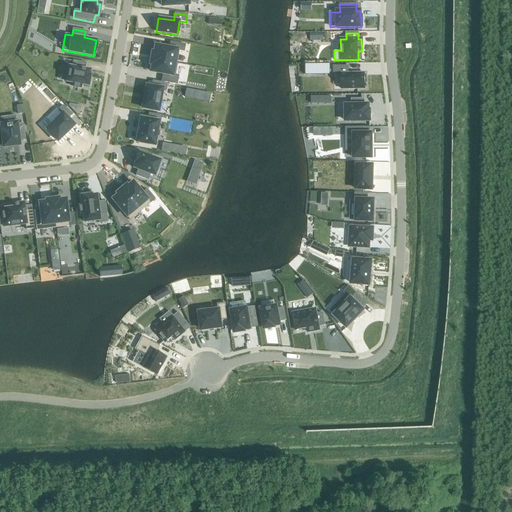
[(152,52),(151,59),(177,63),(175,62),(177,51),(183,52),(185,45),(170,42),(169,49),(155,46),(154,52),(152,52)]
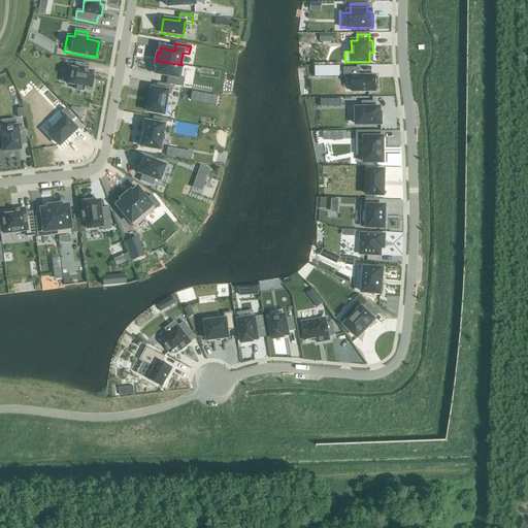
[(156,61),(155,66),(157,67),(155,74),(167,76),(166,85),(182,87),(184,78),(180,77),(183,65),(156,61)]
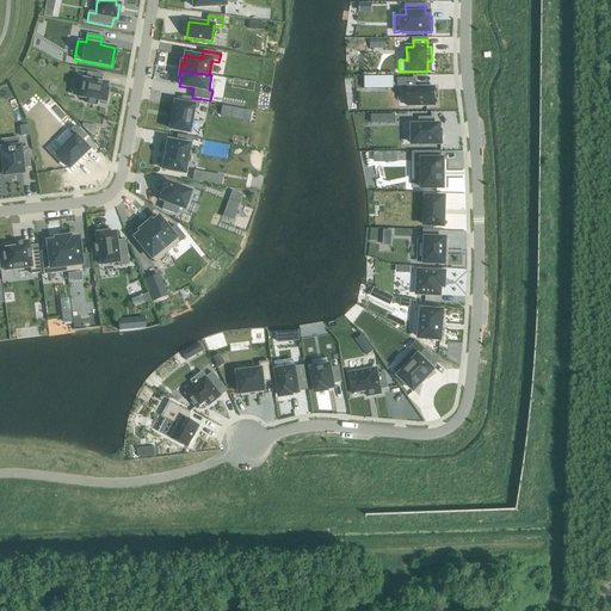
[(82,80),(79,97),(86,98),(86,103),(97,104),(97,100),(105,102),(107,90),(106,90),(106,84),(100,82),(102,75),(87,73),(86,81),(82,80)]
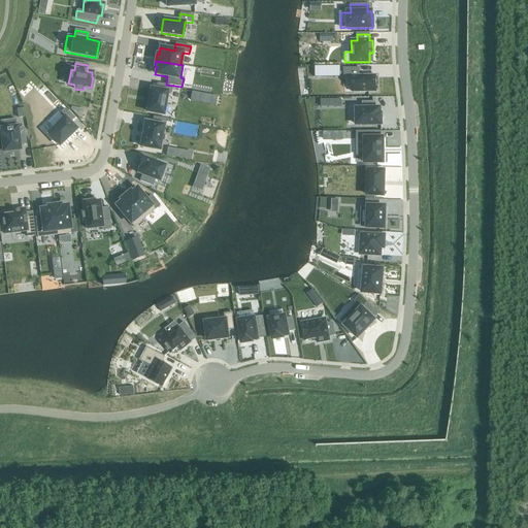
[(339,66),(315,66),(315,77),(339,77),(339,66)]
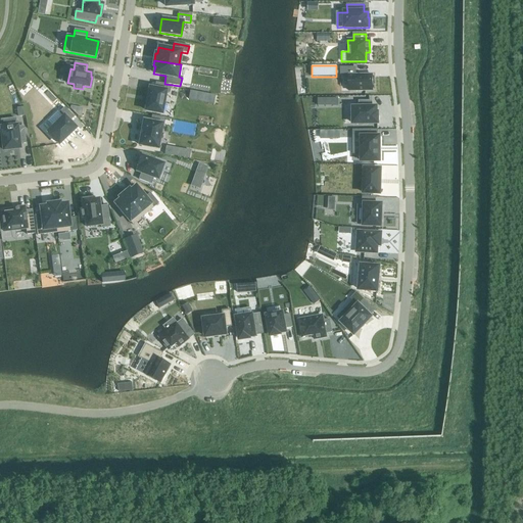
[(355,67),(340,67),(340,76),(348,76),(348,91),(372,91),(372,75),(355,75),(355,67)]
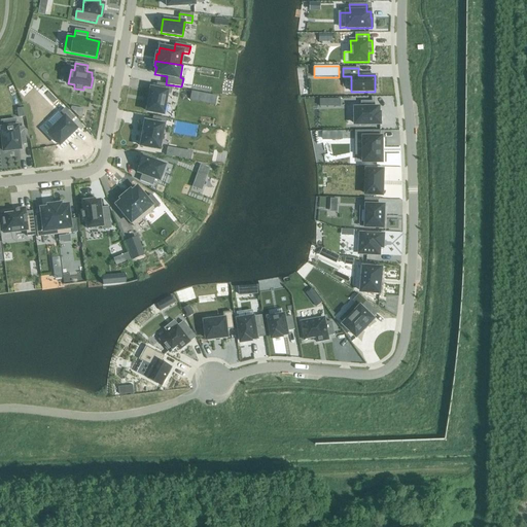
[(150,89),(146,111),(163,114),(166,93),(170,94),(172,86),(156,83),(155,90),(150,89)]
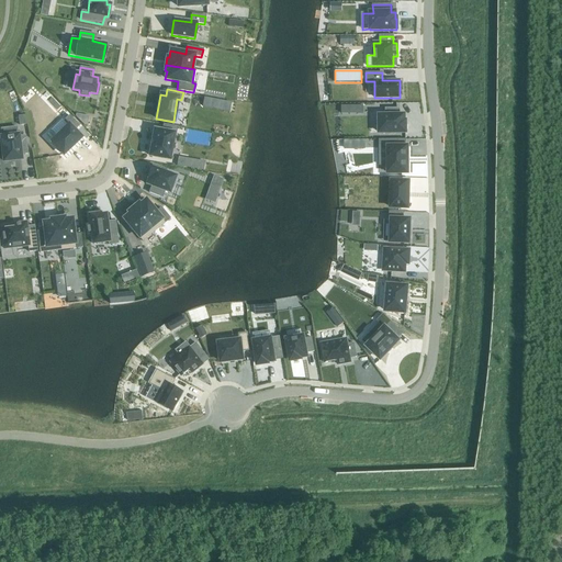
[(385,116),(379,116),(380,133),(405,133),(405,122),(404,122),(404,115),(400,115),(400,109),(385,109),(385,116)]
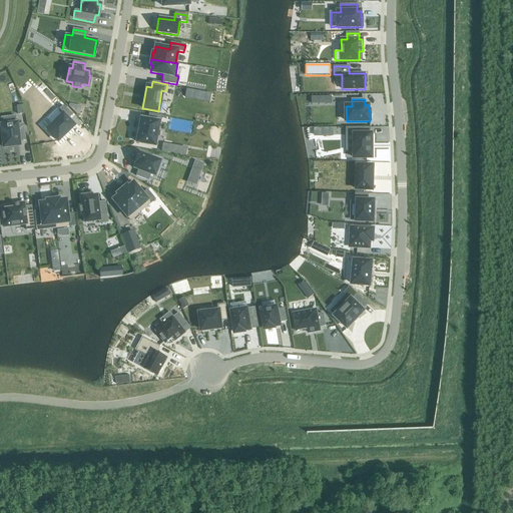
[(62,115),(46,130),(57,141),(73,126),(67,119),(72,115),(63,106),(58,111),(62,115)]
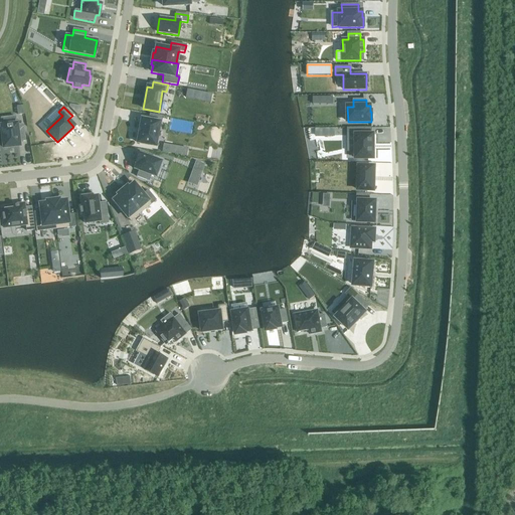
[(142,120),(137,143),(139,144),(139,146),(146,147),(146,145),(154,146),(158,123),(160,124),(162,117),(149,115),(148,121),(142,120)]
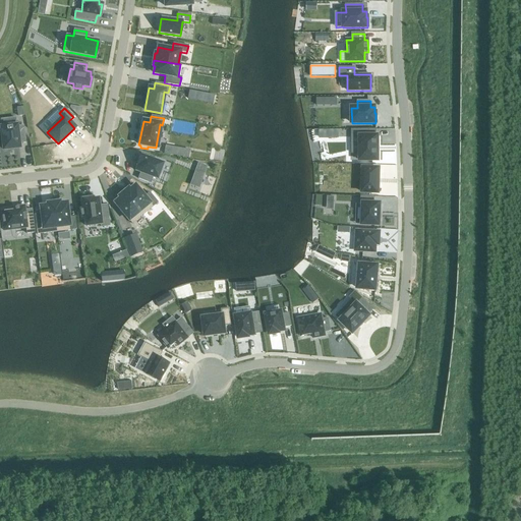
[(1,127),(3,150),(19,148),(18,145),(25,143),(23,126),(16,127),(16,125),(1,127)]
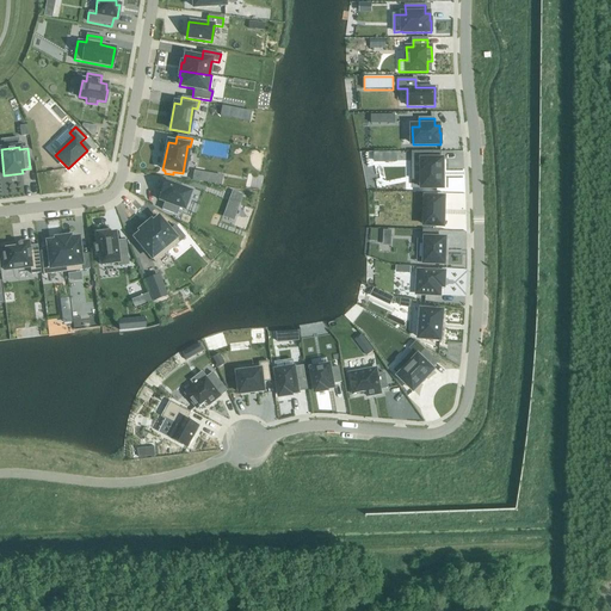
[(396,152),(374,153),(374,162),(396,162),(396,152)]
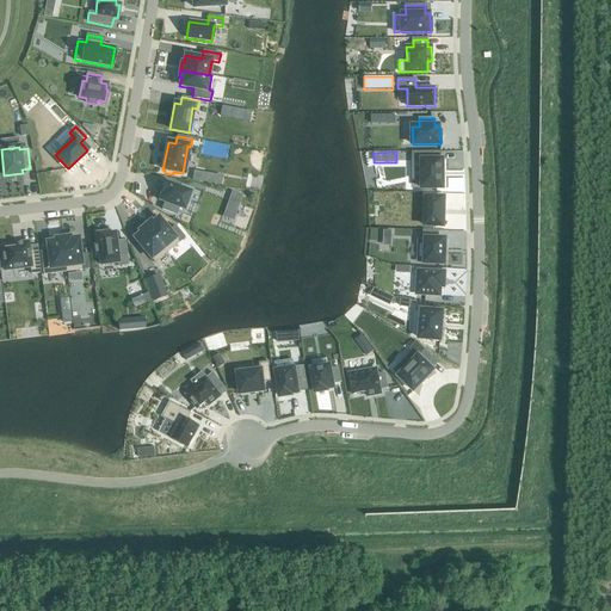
[(434,152),(412,152),(412,160),(421,160),(423,187),(443,187),(443,159),(434,159),(434,152)]
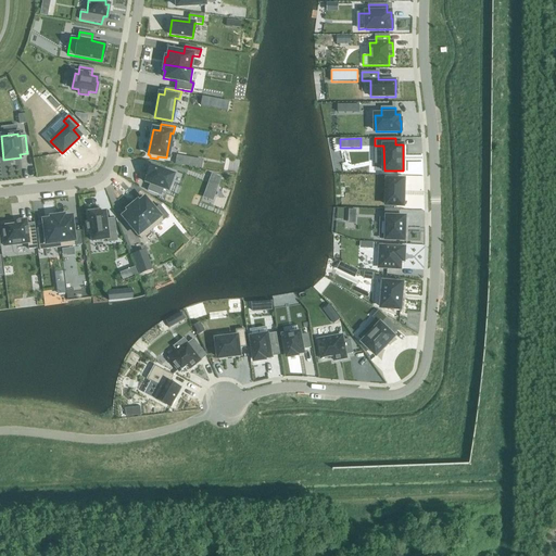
[(147,177),(144,182),(149,184),(147,191),(160,196),(162,189),(167,191),(173,175),(149,166),(146,176),(147,177)]
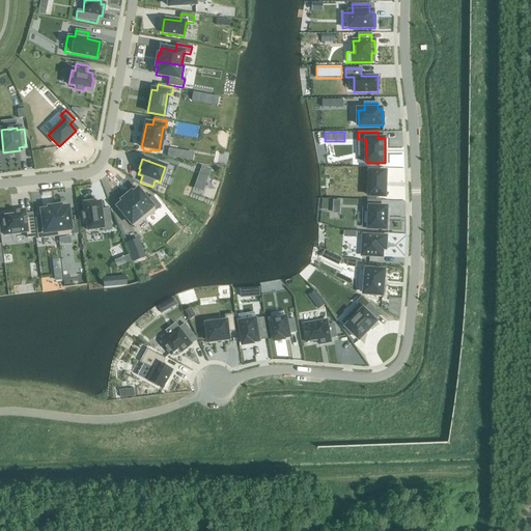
[(201,166),(198,175),(207,179),(211,170),(201,166)]
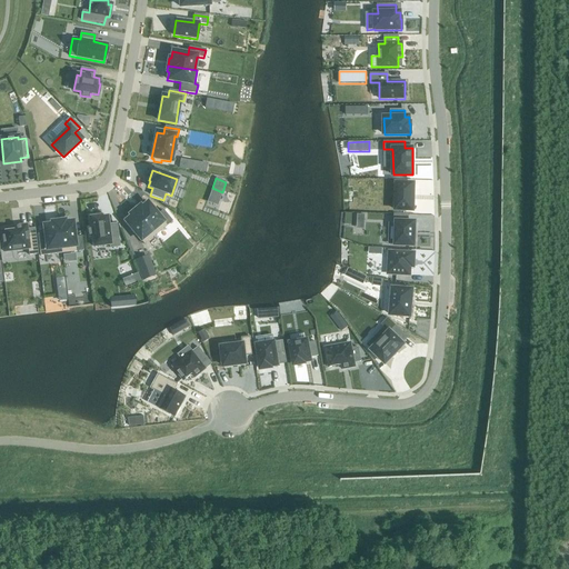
[(397,183),(396,210),(412,211),(413,185),(397,183)]
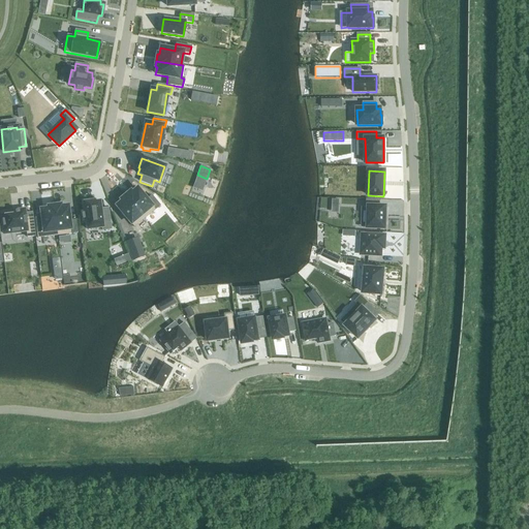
[(130,192),(125,196),(145,219),(159,206),(151,196),(146,200),(136,189),(131,193),(130,192)]
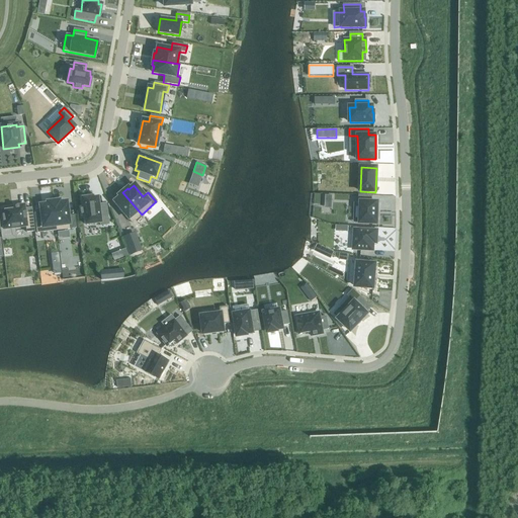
[(119,197),(113,201),(132,223),(142,214),(122,192),(118,195),(119,197)]
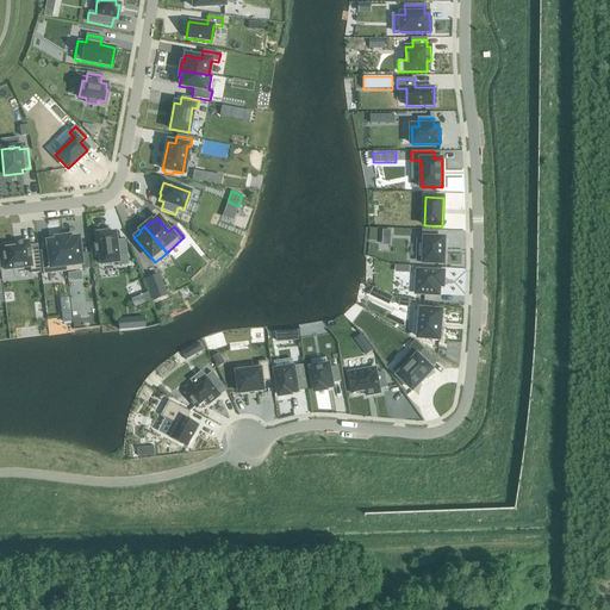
[(422,230),(422,238),(424,238),(423,262),(443,263),(444,238),(437,238),(437,230),(422,230)]
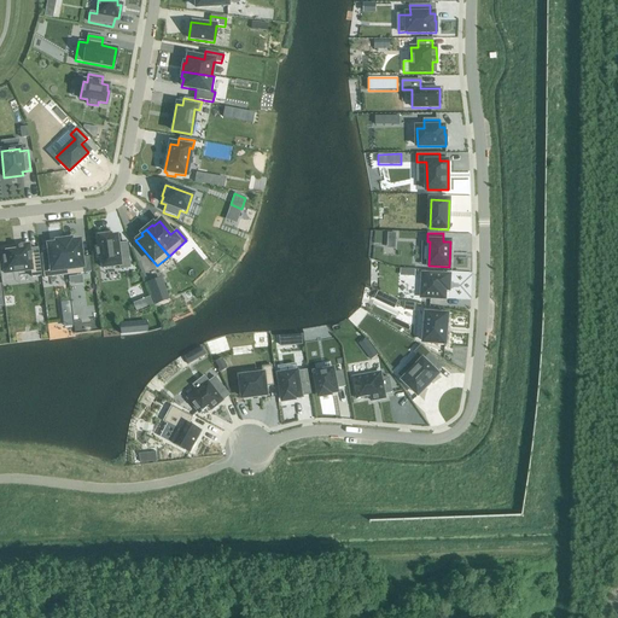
[(99,248),(94,248),(97,258),(100,258),(101,268),(118,266),(118,269),(129,268),(127,244),(117,245),(116,235),(110,237),(110,235),(98,237),(99,248)]
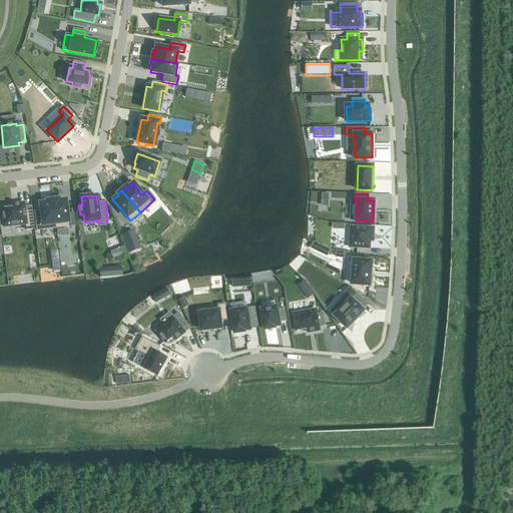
[(58,199),(52,200),(56,228),(75,226),(73,213),(67,214),(65,200),(58,201),(58,199)]
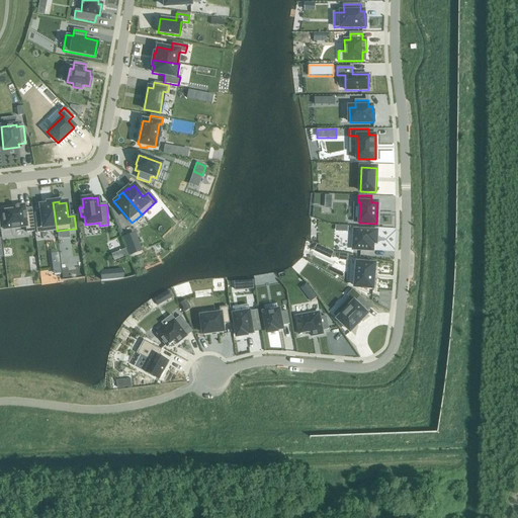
[(41,219),(34,220),(36,234),(57,231),(53,202),(47,203),(47,205),(39,205),(41,219)]
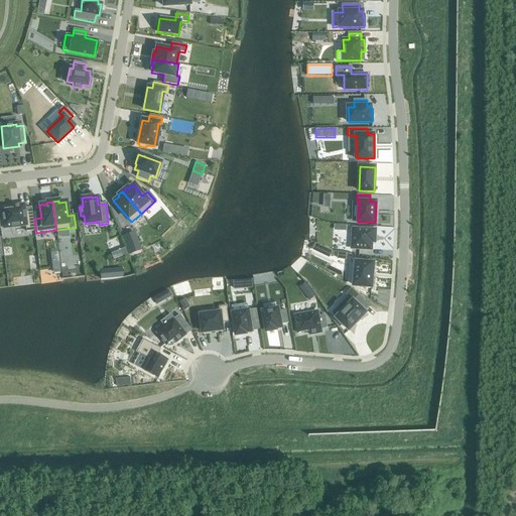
[(12,210),(1,211),(3,229),(25,226),(25,232),(34,231),(31,208),(24,209),(23,205),(12,206),(12,210)]
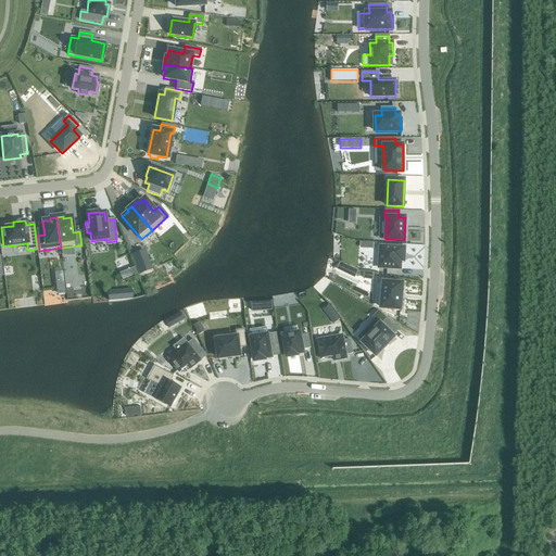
[(380,245),(379,267),(400,268),(401,261),(404,261),(404,248),(380,245)]
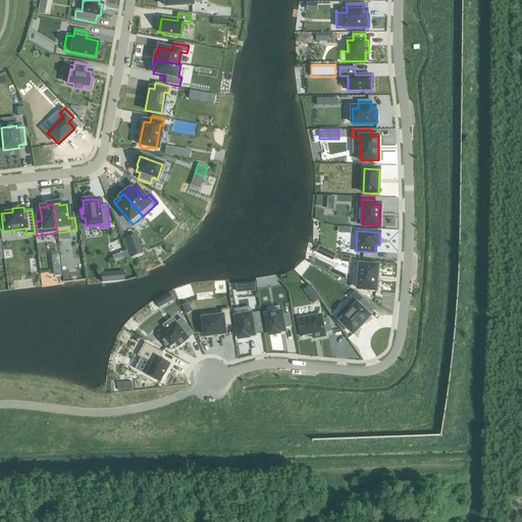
[(141,253),(135,236),(124,240),(131,257),(141,253)]
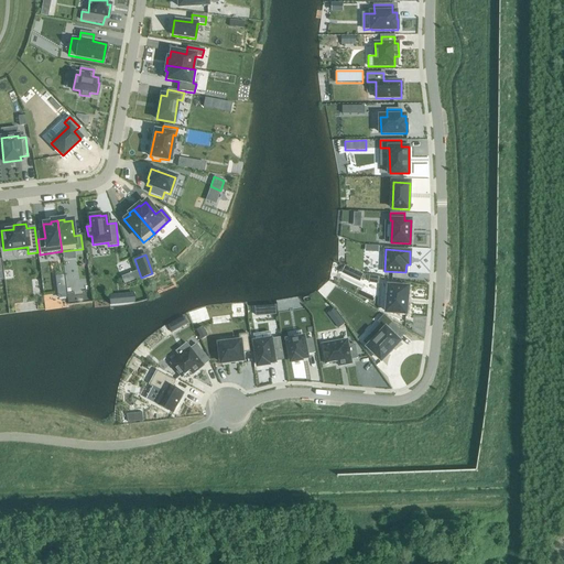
[(389,286),(387,313),(407,314),(409,288),(389,286)]
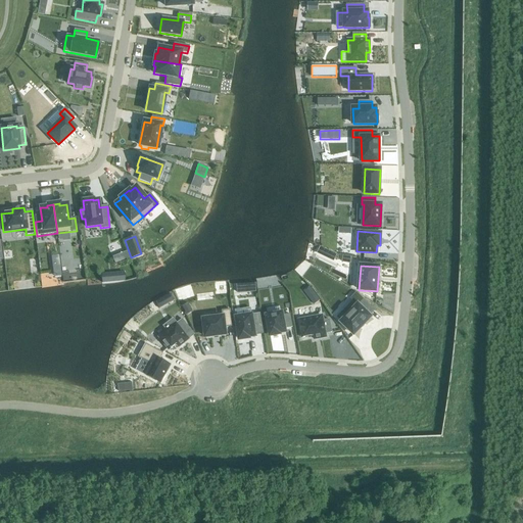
[(358,304),(341,322),(354,335),(371,317),(370,316),(375,311),(357,292),(350,298),(358,304)]
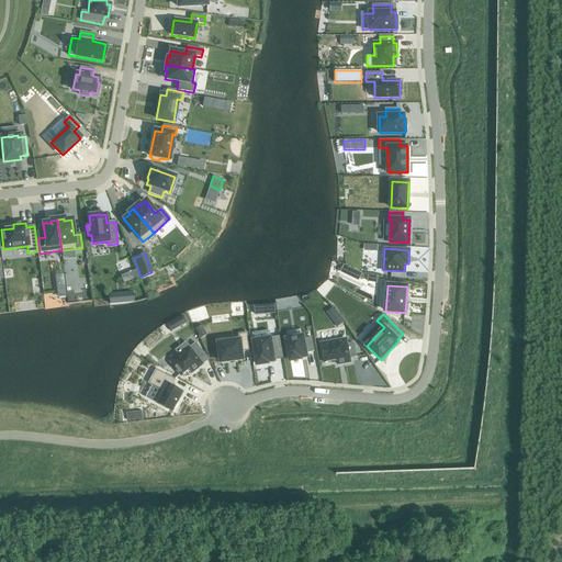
[(239,340),(218,344),(221,362),(243,360),(242,352),(250,351),(247,333),(238,334),(239,340)]
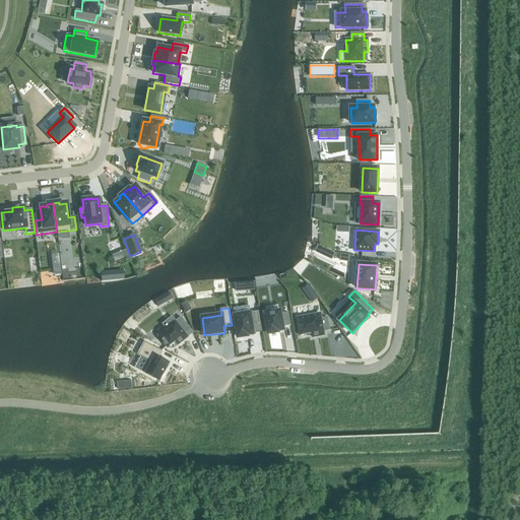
[(259,312),(235,316),(238,338),(248,336),(248,335),(254,334),(254,333),(262,332),(259,312)]
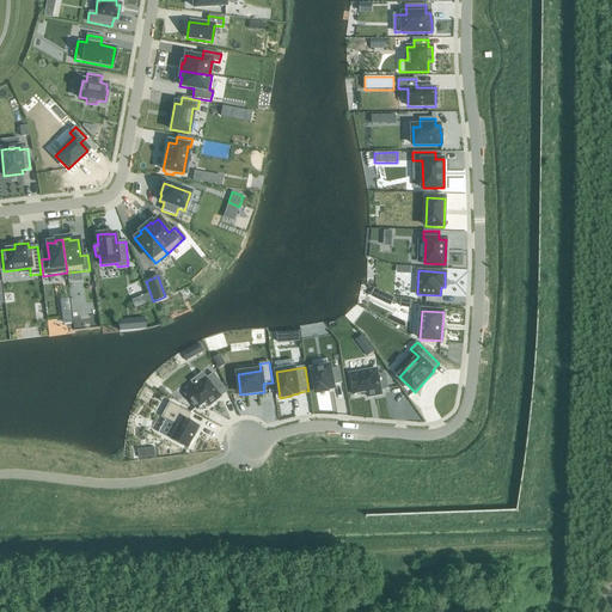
[(330,367),(312,369),(316,393),(328,391),(328,390),(334,389),(334,385),(342,383),(340,368),(331,369),(330,367)]
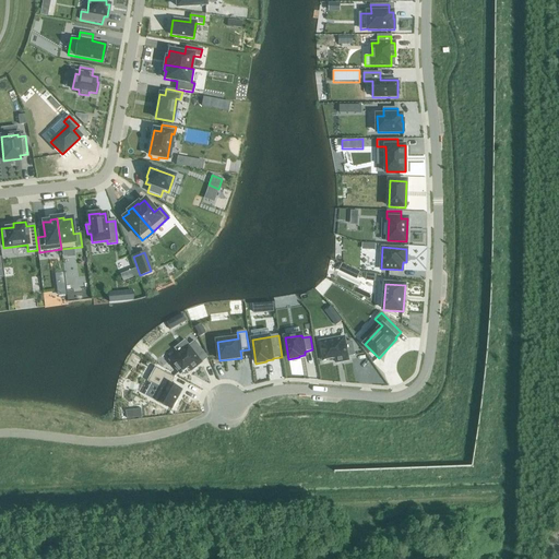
[(344,337),(319,343),(322,361),(334,359),(335,363),(348,360),(347,357),(354,355),(352,342),(345,343),(344,337)]
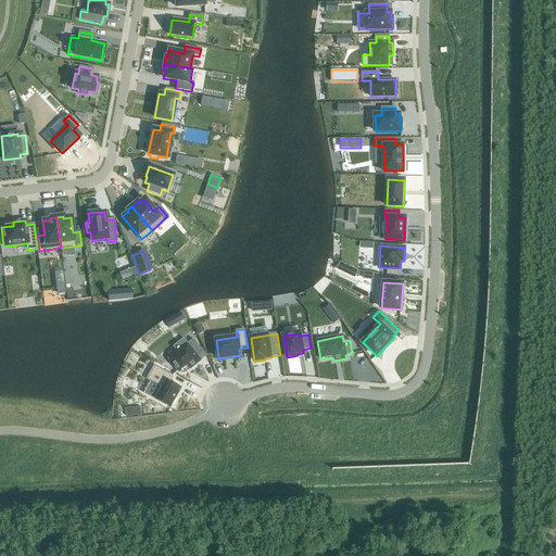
[(192,339),(169,359),(180,373),(188,366),(191,368),(200,361),(197,356),(203,351),(192,339)]
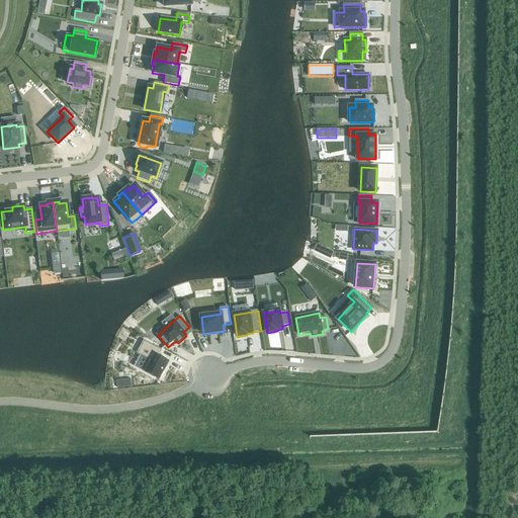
[(145,341),(138,354),(149,360),(143,370),(159,379),(169,362),(159,356),(162,350),(145,341)]
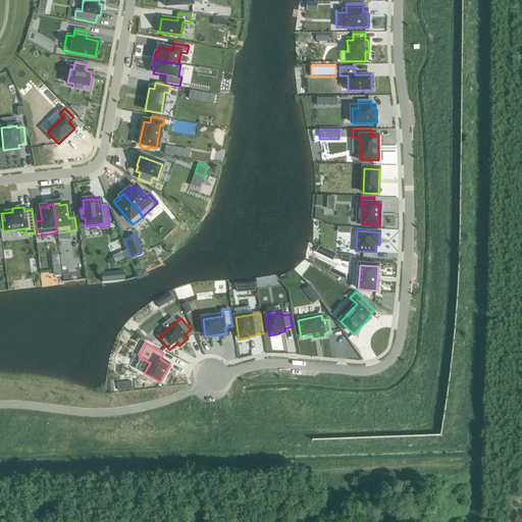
[(132,382),(117,383),(118,390),(133,389),(132,382)]
